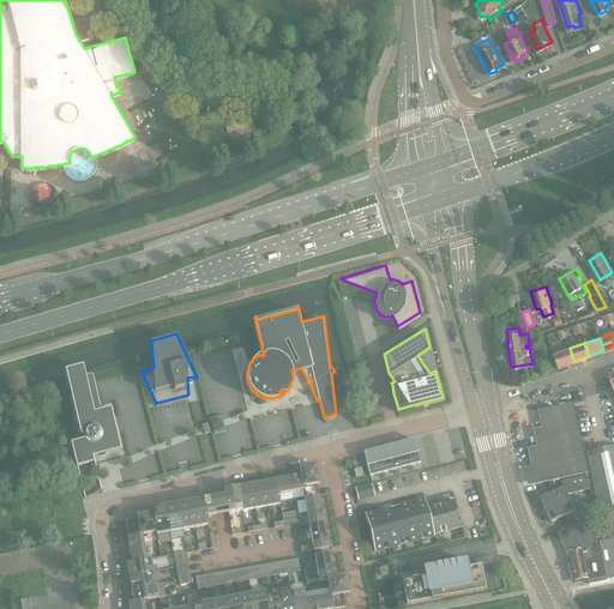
[(573,361),(570,348),(554,353),(559,366),(573,361)]
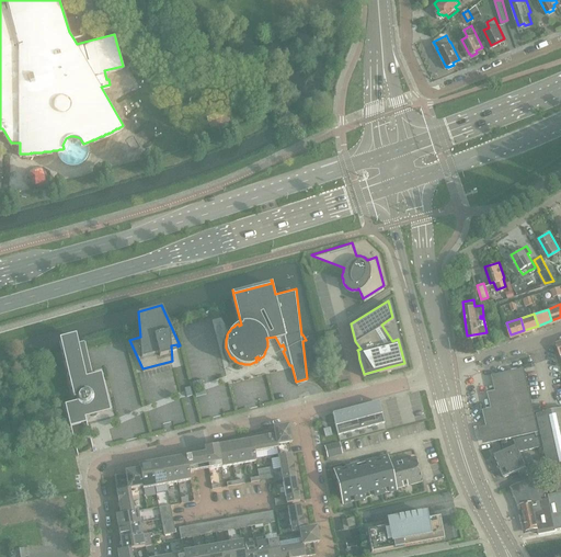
[(60,343),(61,347),(73,395),(77,394),(78,398),(65,401),(73,436),(75,436),(71,422),(86,419),(89,429),(86,413),(91,411),(92,412),(92,413),(93,413),(94,413),(95,413),(95,412),(96,412),(96,411),(96,410),(111,407),(101,370),(92,372),(84,341),(78,342),(76,333),(59,338),(60,343)]
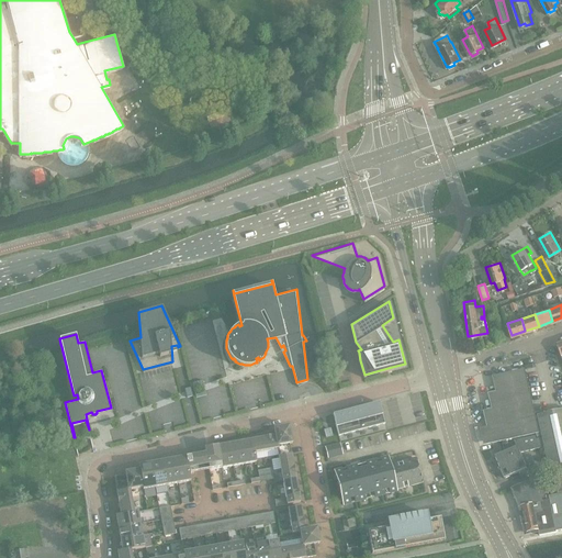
[(484,409),(487,424),(492,439),(499,438),(536,431),(537,434),(542,433),(551,469),(553,468),(559,491),(561,490),(561,406),(536,413),(525,366),(512,369),(509,369),(509,370),(493,374),(499,404),(484,409)]
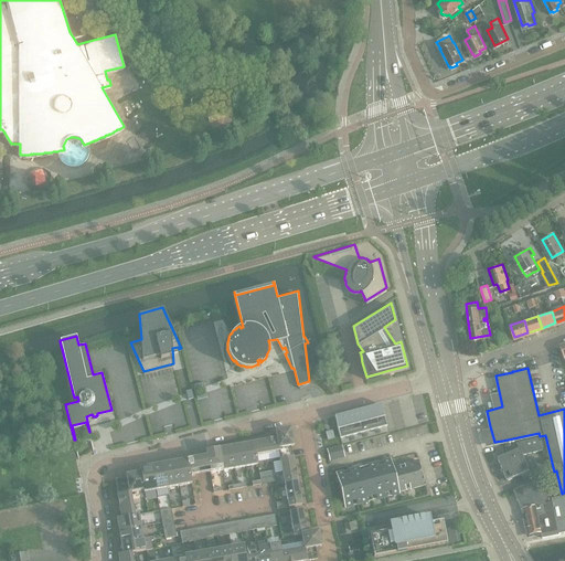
[(382,401),(334,413),(340,435),(387,422),(382,401)]
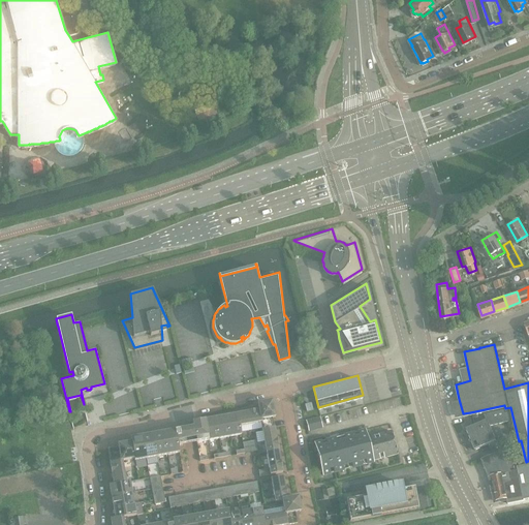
[(275,425),(273,414),(275,414),(272,398),(258,400),(259,407),(261,419),(262,427),(275,425)]
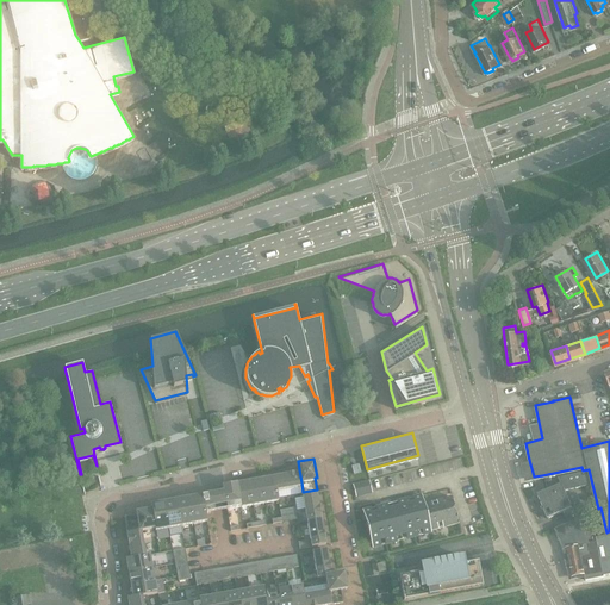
[(299,469),(274,473),(278,497),(279,497),(277,487),(302,482),(299,469)]
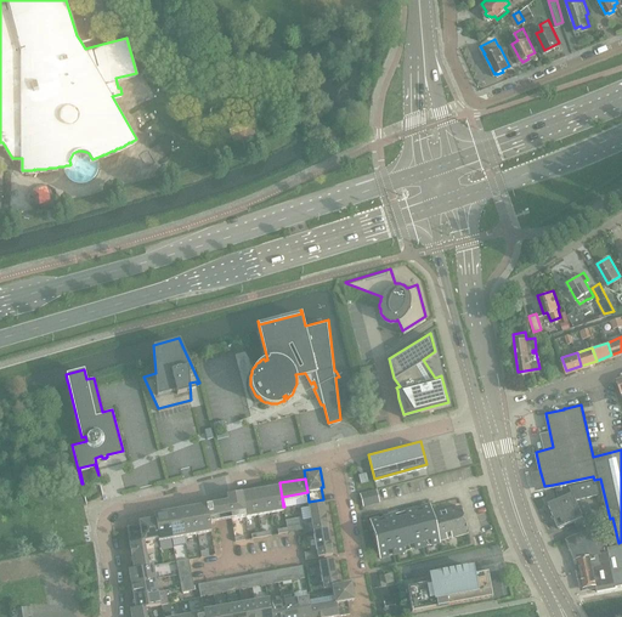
[(572,491),(548,501),(559,525),(583,515),(576,497),(601,491),(599,481),(593,482),(592,479),(570,484),(572,491)]
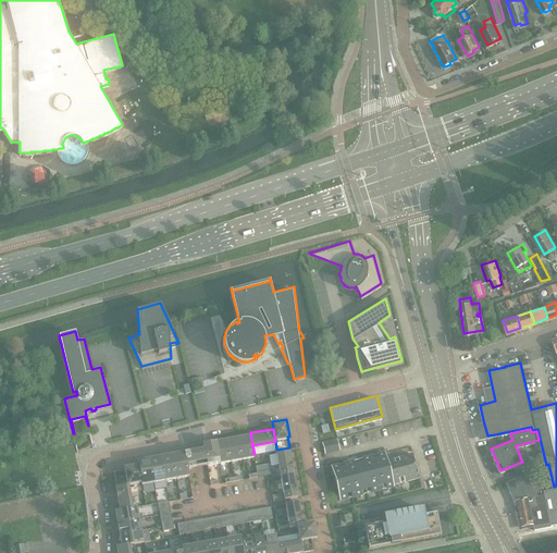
[(250,432),(238,434),(243,456),(254,454),(250,432)]
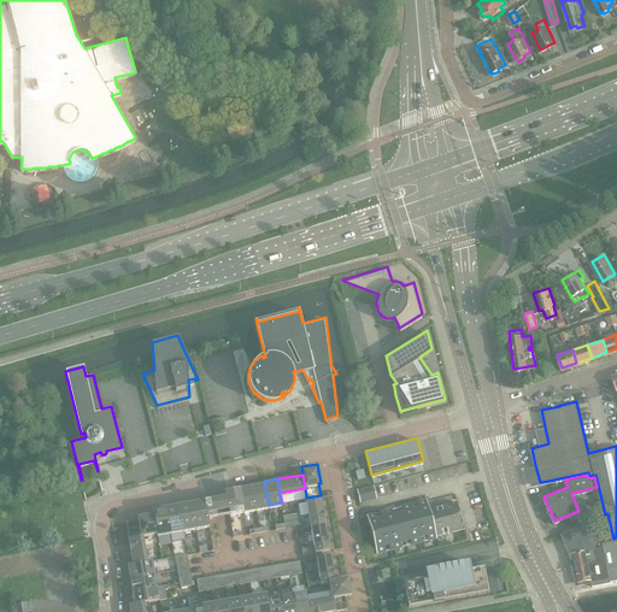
[(264,481),(252,483),(256,507),(269,505),(264,481)]
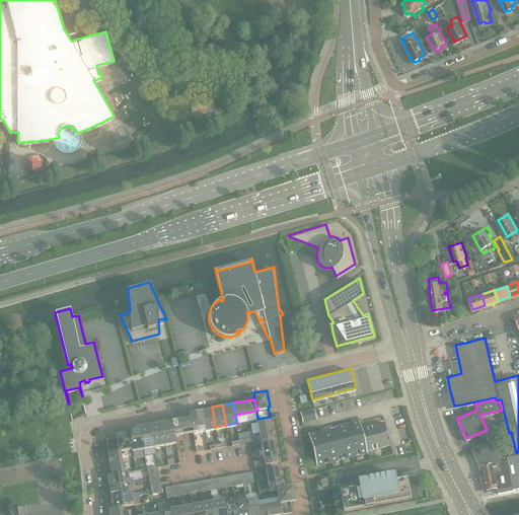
[(314,406),(300,410),(303,420),(316,416),(314,407),(314,406)]
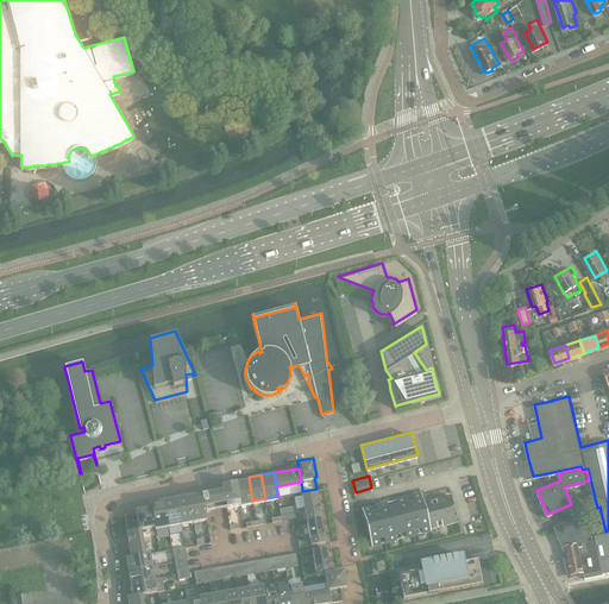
[(249,477),(236,479),(239,503),(252,501),(249,477)]
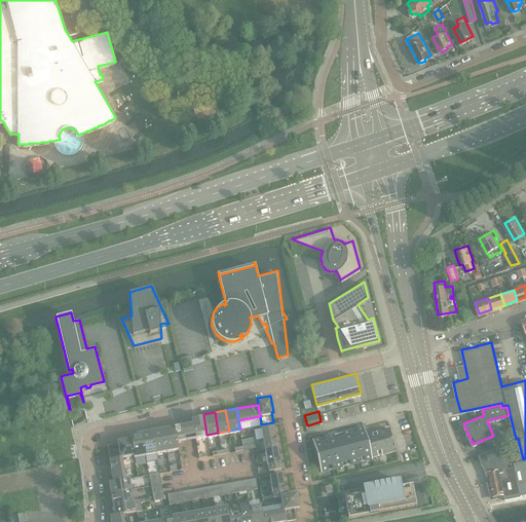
[(192,416),(193,421),(195,437),(207,435),(203,414),(192,416)]
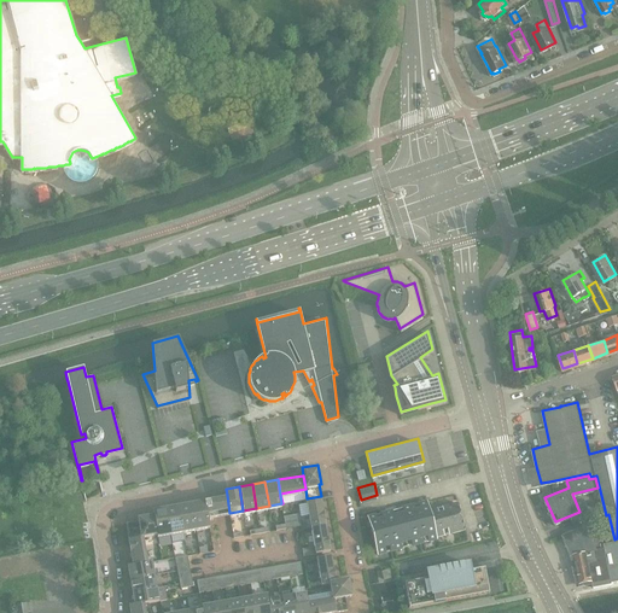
[(217,496),(204,498),(208,517),(209,517),(221,514),(229,513),(227,495),(217,496)]
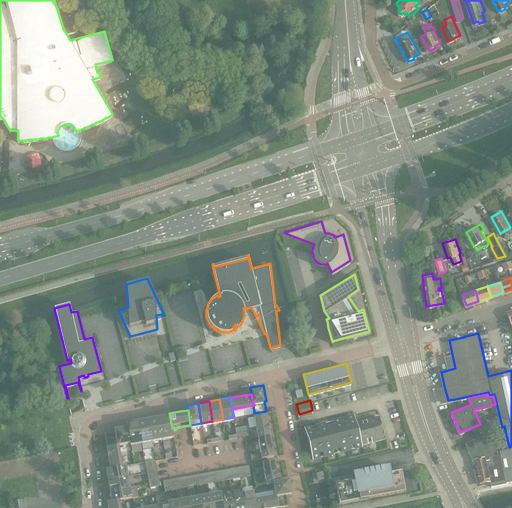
[(266,411),(254,413),(258,435),(270,432),(266,411)]
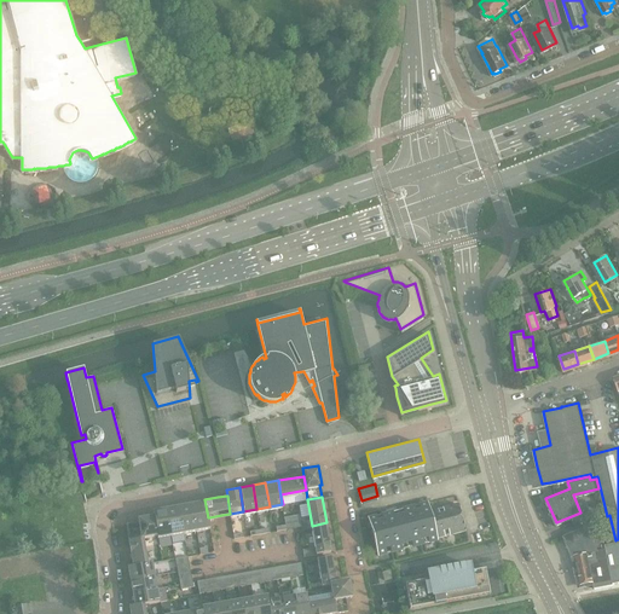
[(204,499),(192,502),(197,528),(210,526),(209,517),(208,517),(204,499)]
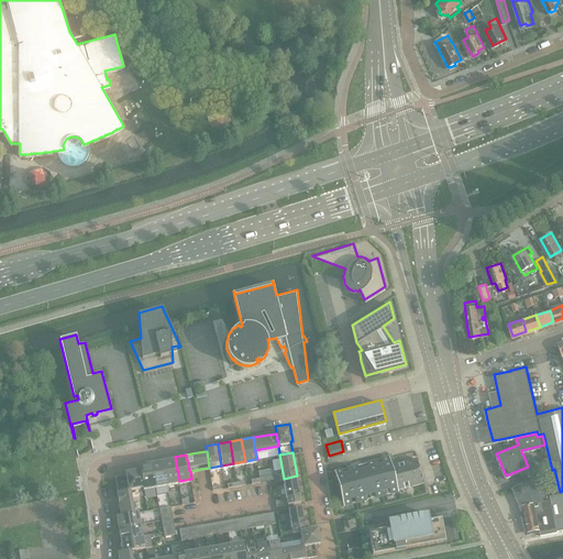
[(389,455),(362,461),(366,479),(394,471),(392,462),(389,455)]
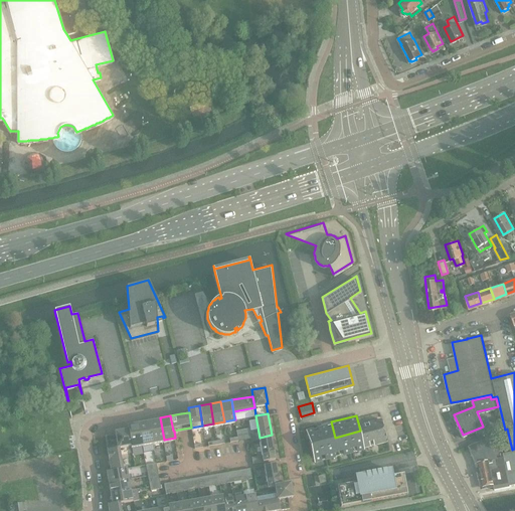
[(381,416),(358,422),(360,431),(363,445),(387,439),(381,416)]
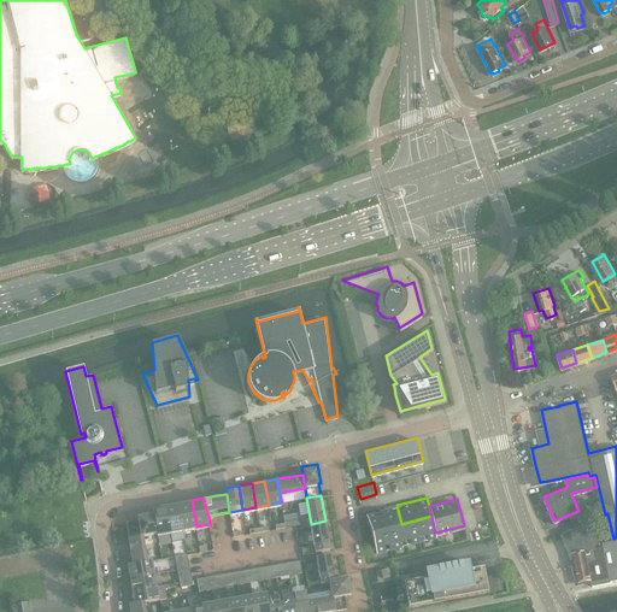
[(192,500),(178,502),(183,529),(197,527),(192,500)]
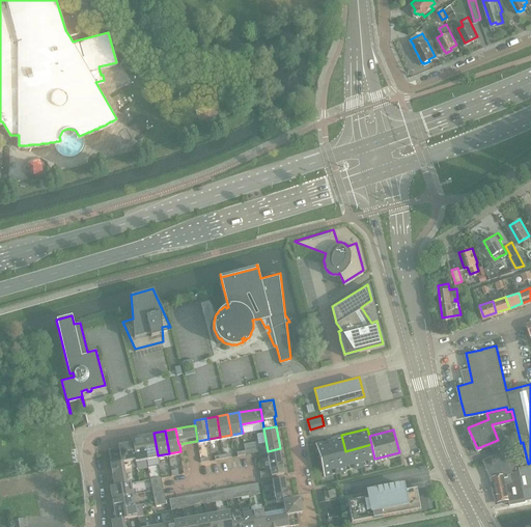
[(154,433),(143,435),(146,458),(158,455),(154,433)]
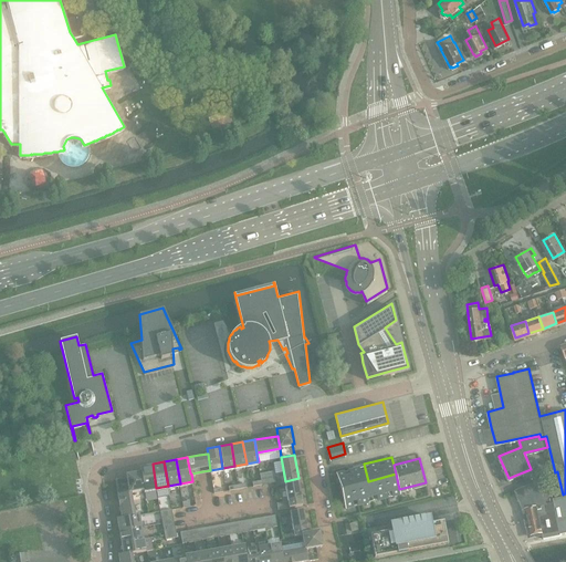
[(140,466),(140,470),(142,470),(145,488),(144,488),(144,490),(156,488),(153,464),(140,466)]
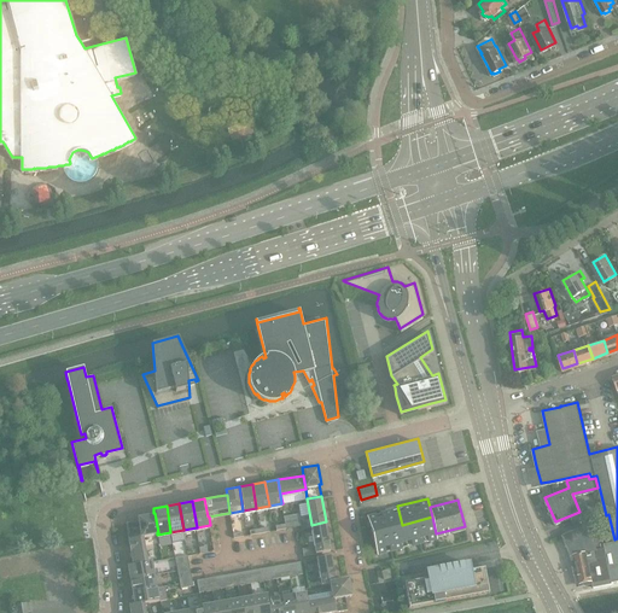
[(382,511),(368,513),(373,532),(402,525),(397,506),(382,511)]
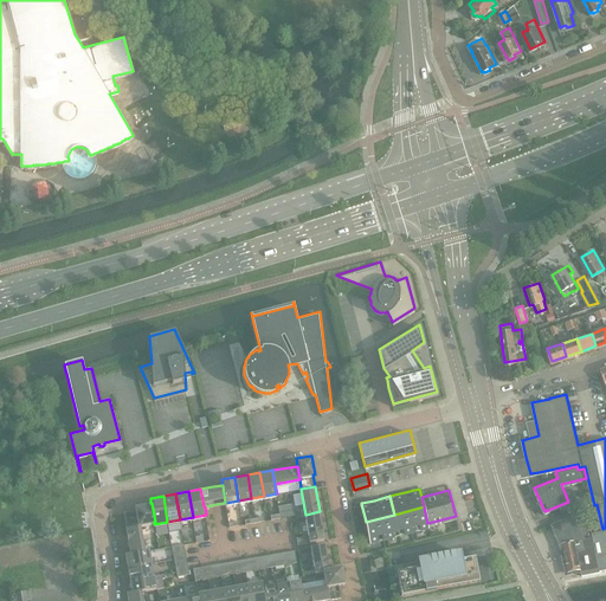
[(135,508),(123,510),(127,527),(140,524),(154,522),(155,522),(152,503),(150,503),(135,505),(135,508)]
